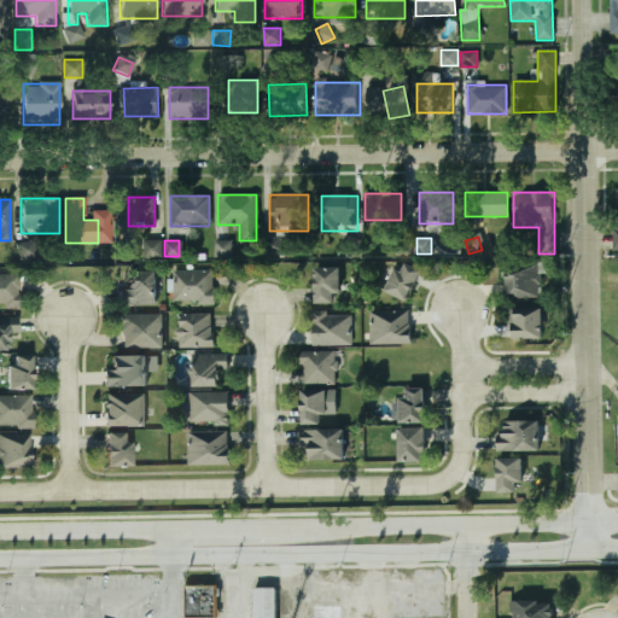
[(215,260),(215,240),(231,240),(231,260),(215,260)]
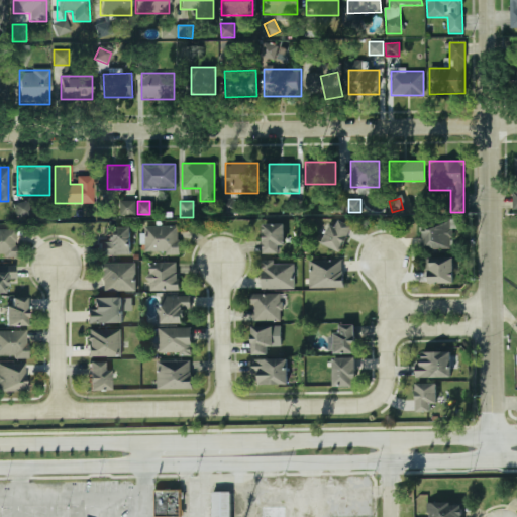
[(15,217),(30,217),(30,202),(15,202),(15,217)]
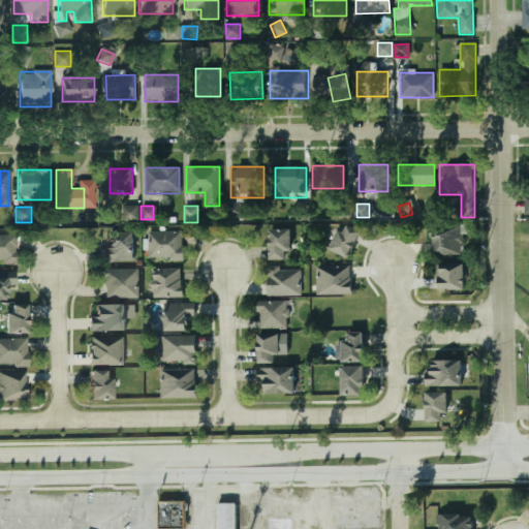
[(136,220),(136,208),(123,208),(123,220),(136,220)]
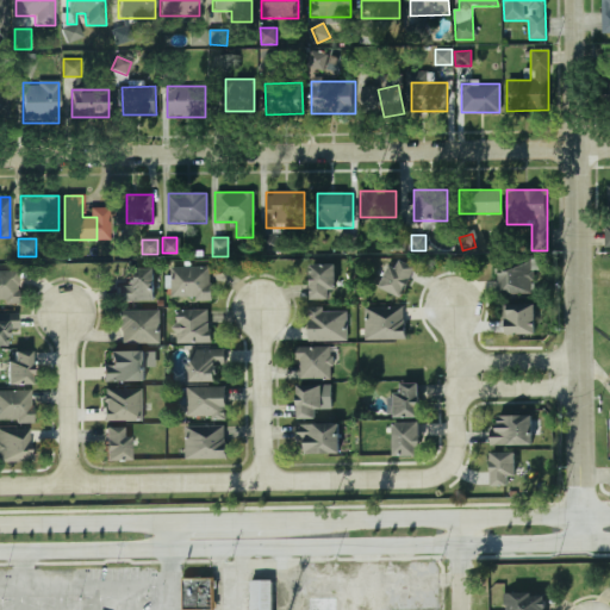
[(381,287),(402,298),(417,268),(396,257),(381,287)]
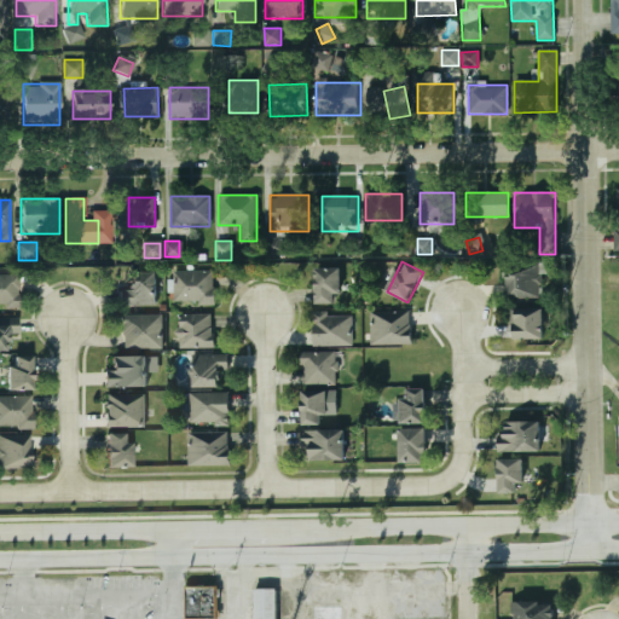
[(504,264),(504,299),(543,298),(543,264),(504,264)]
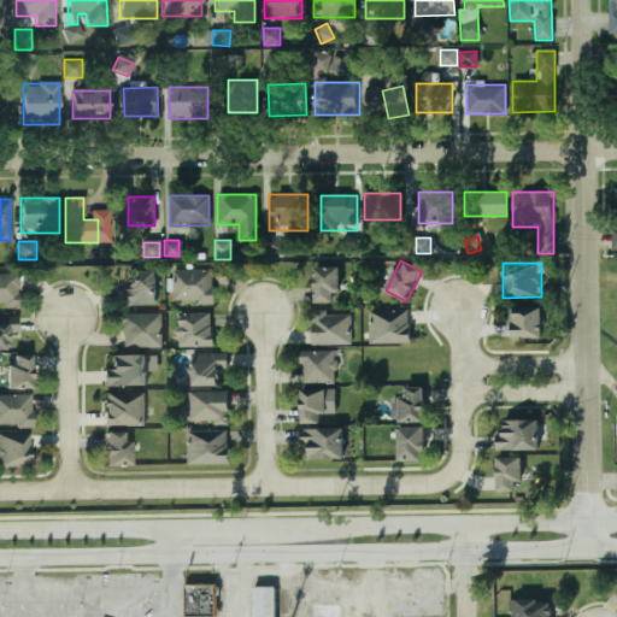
[(339,269),(313,268),(313,303),(339,303),(339,269)]
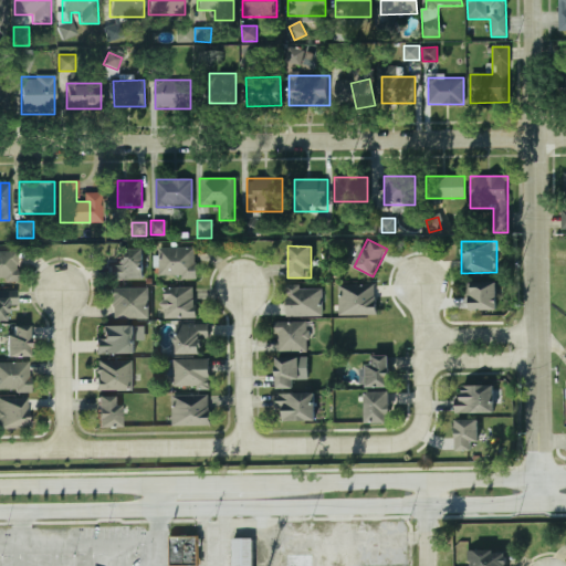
[(109,280),(143,280),(143,249),(116,249),(116,264),(109,264),(109,280)]
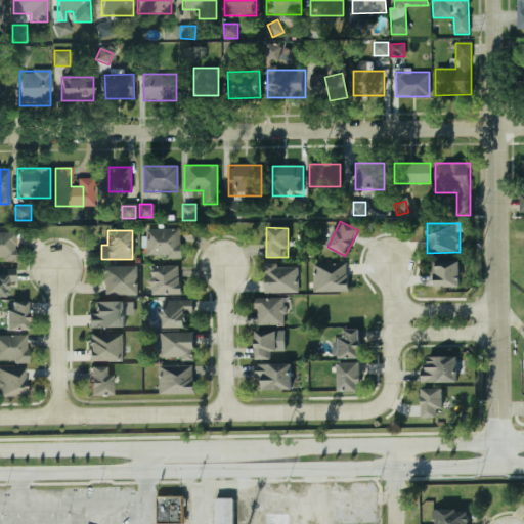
[(145,230),(145,257),(181,257),(181,230),(145,230)]
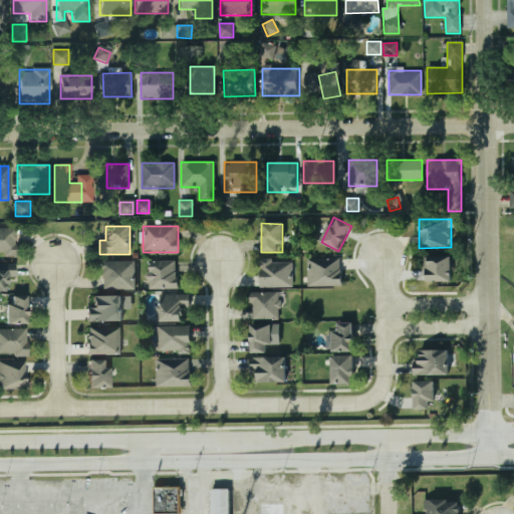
[(0,255),(0,228),(14,228),(14,255),(0,255)]
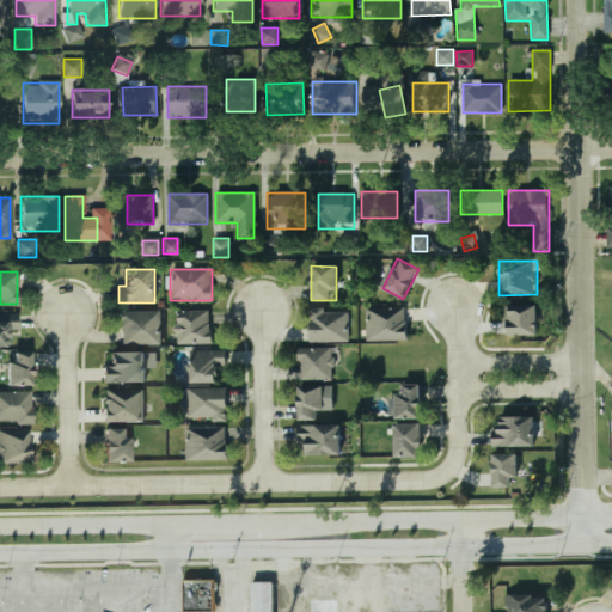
[(508,335),(538,335),(538,305),(508,305),(508,335)]
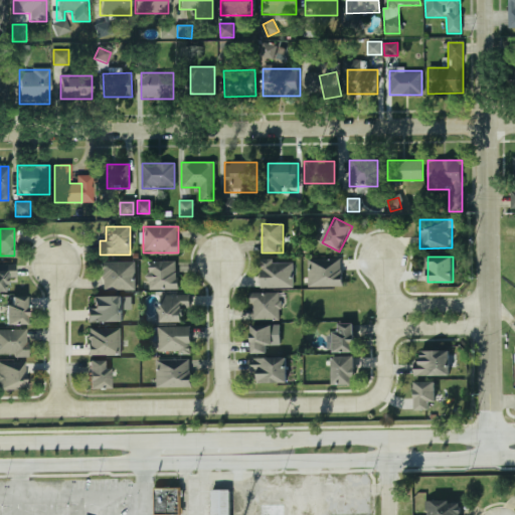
[(307,287),(341,287),(341,259),(307,259),(307,287)]
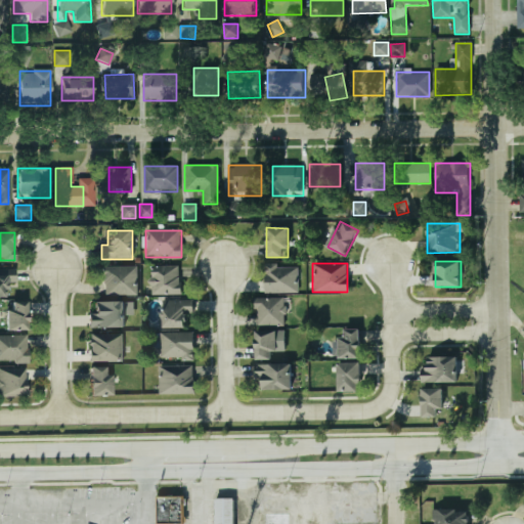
[(179,266),(149,266),(149,295),(179,295),(179,266)]
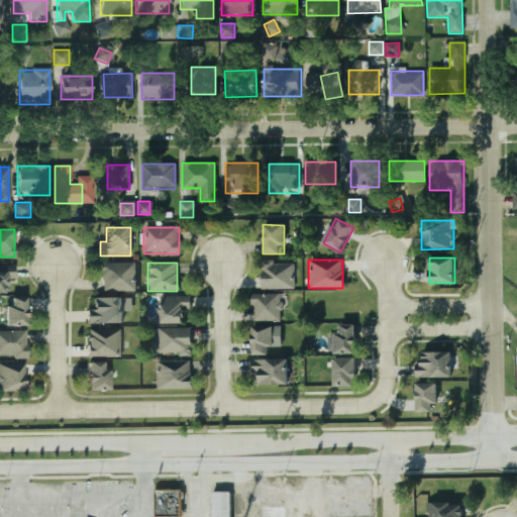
[(294,289),(294,263),(261,263),(261,289),(294,289)]
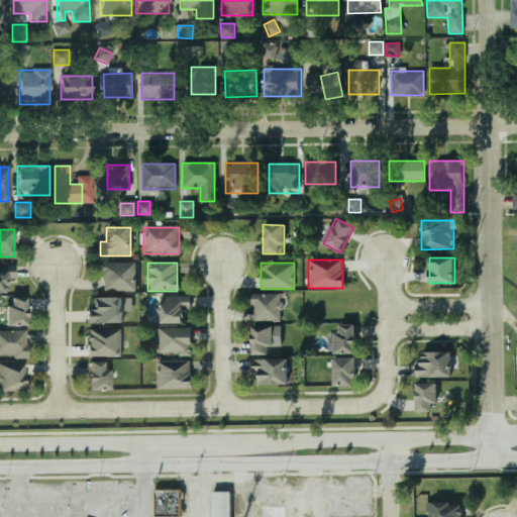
[(134,292),(134,264),(100,264),(100,292),(134,292)]
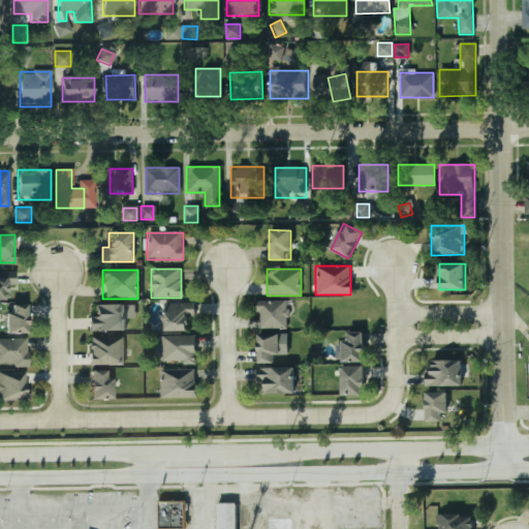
[(0,300),(4,300),(4,285),(17,285),(17,272),(0,272),(0,300)]
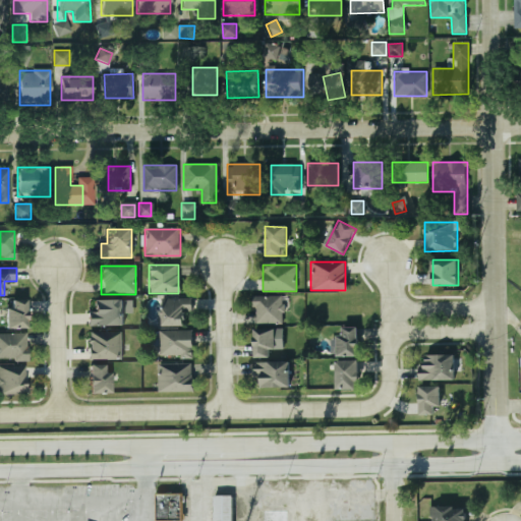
[(282,296),(253,296),(253,324),(282,324),(282,296)]
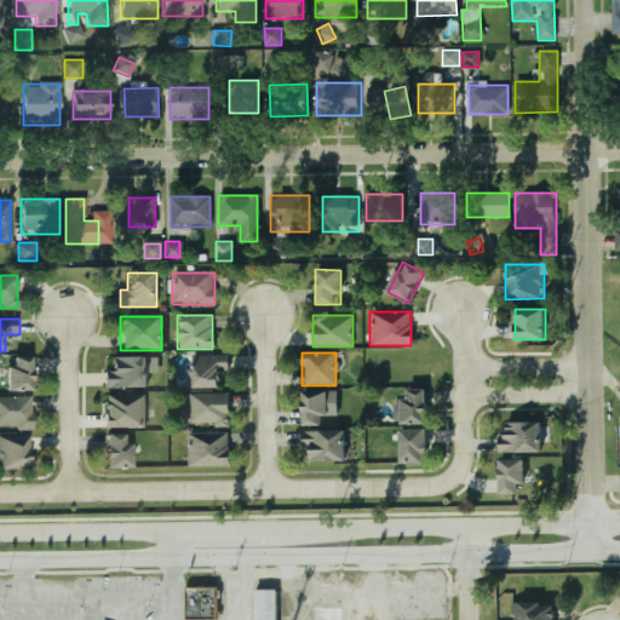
[(193,356),(193,388),(219,388),(219,371),(229,371),(229,356),(193,356)]
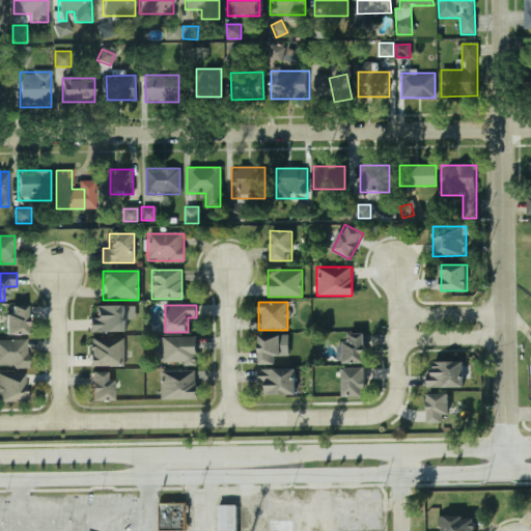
[(28,306),(6,306),(6,335),(28,335),(28,306)]
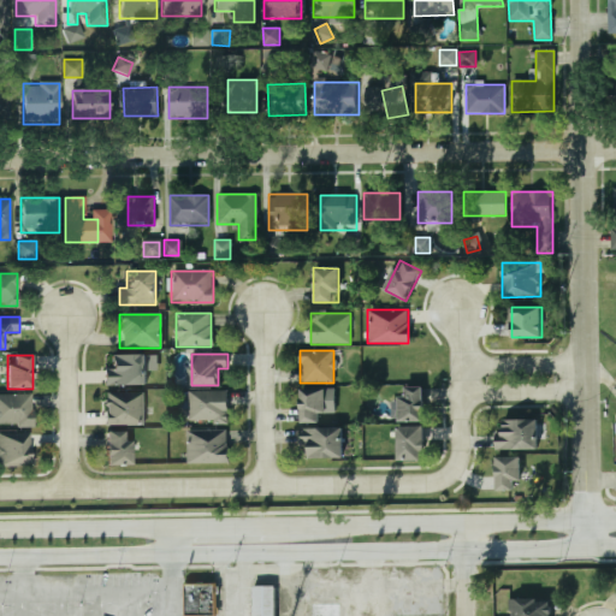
[(146,386),(147,372),(155,372),(155,356),(111,355),(111,369),(104,368),(102,385),(146,386)]
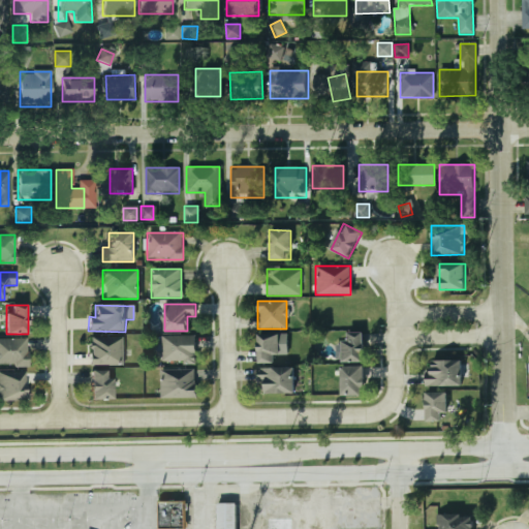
[(364,332),(343,332),(343,363),(364,363),(364,332)]
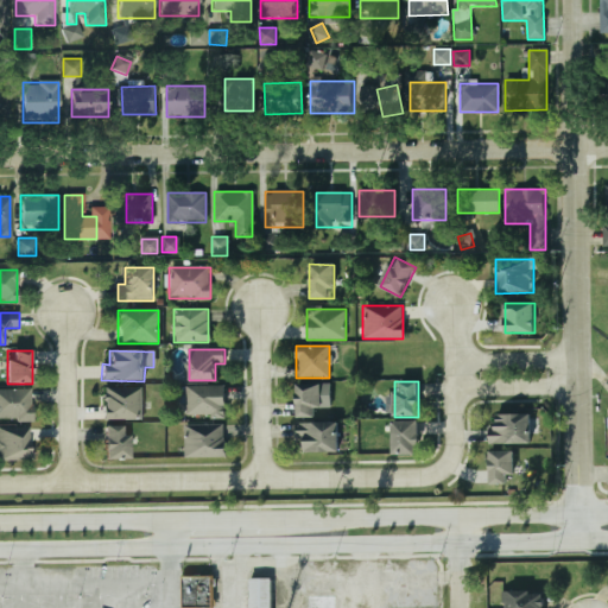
[(297,417),(322,417),(322,384),(297,384),(297,417)]
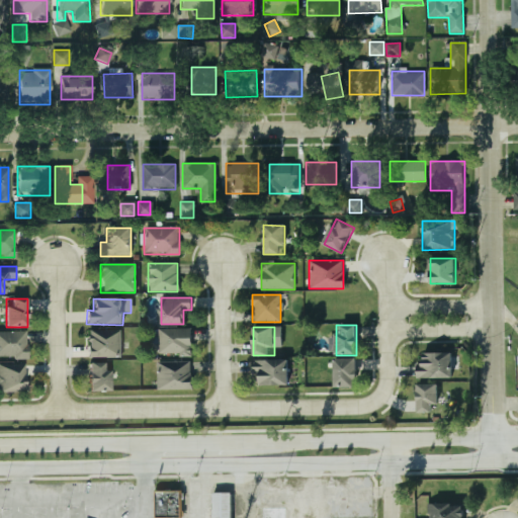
[(88,358),(120,358),(120,330),(88,330),(88,358)]
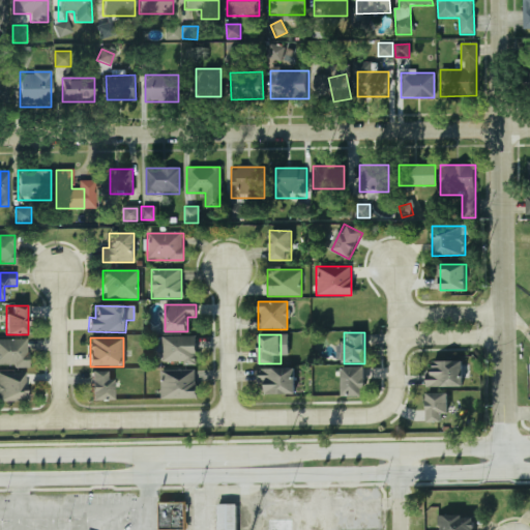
[(162,337),(162,363),(196,363),(196,337),(162,337)]
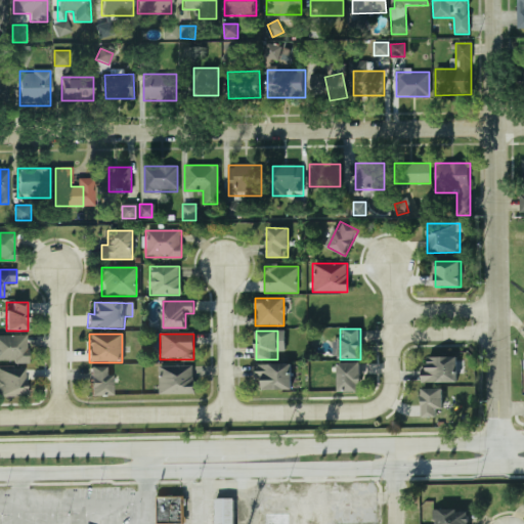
[(0,336),(0,362),(28,362),(28,336),(0,336)]
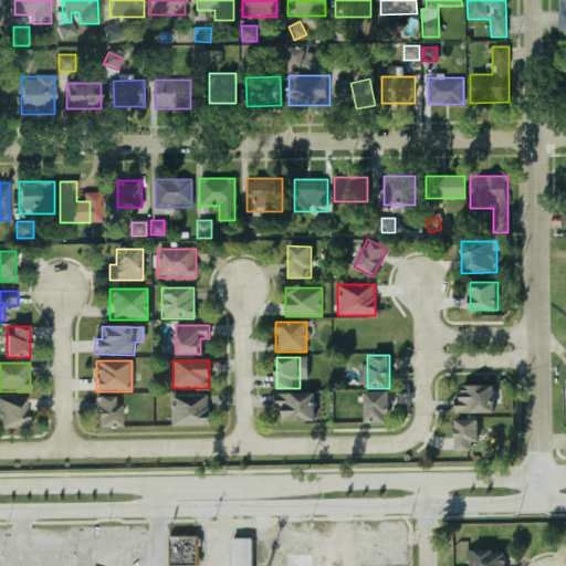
[(454,399),(454,413),(494,413),(494,386),(461,386),(461,399),(454,399)]
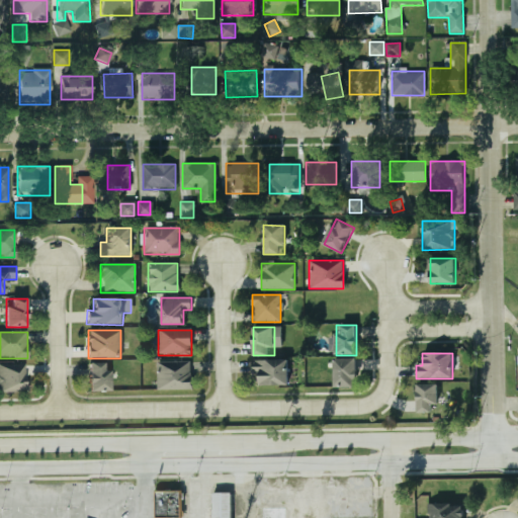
[(335,387),(356,387),(356,359),(335,359),(335,387)]
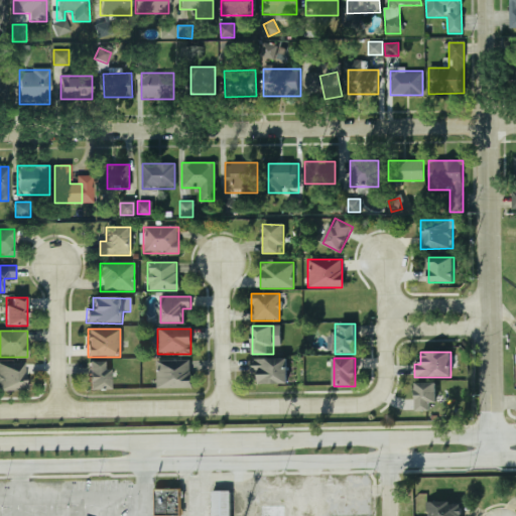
[(251,374),(258,374),(258,384),(287,384),(287,359),(251,359),(251,374)]
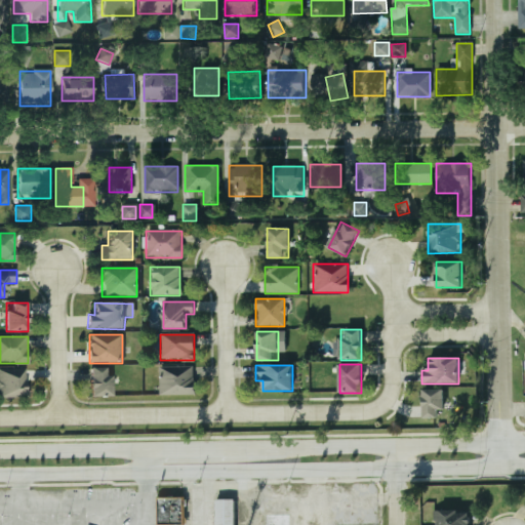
[(194,367),(159,367),(159,396),(194,396),(194,367)]
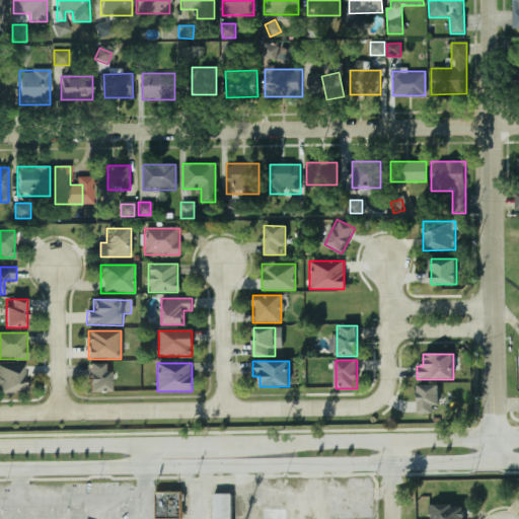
[(89,391),(108,391),(108,364),(89,364),(89,391)]
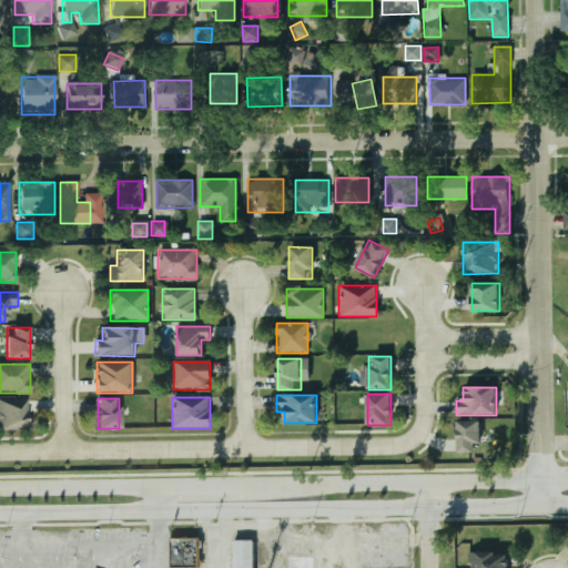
[(30,401),(0,401),(0,429),(30,429),(30,401)]
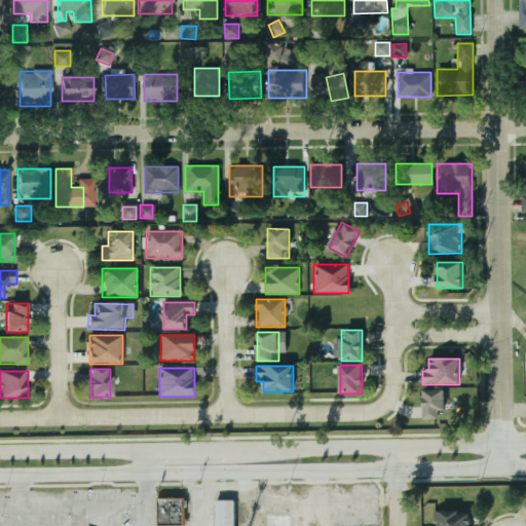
[(445,390),(423,390),(423,419),(445,419),(445,390)]
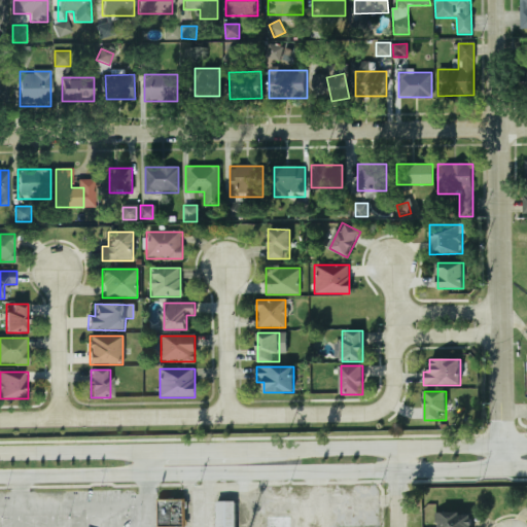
[(155,526),(155,498),(182,498),(183,526),(155,526)]
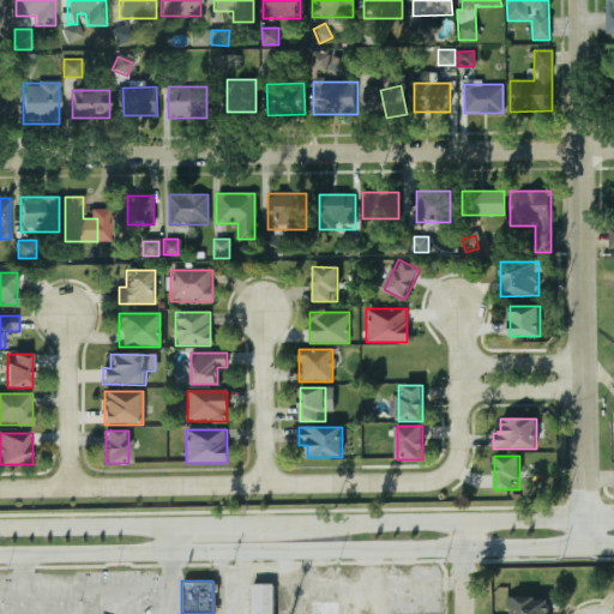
[(250,613),(250,583),(271,583),(271,613),(250,613)]
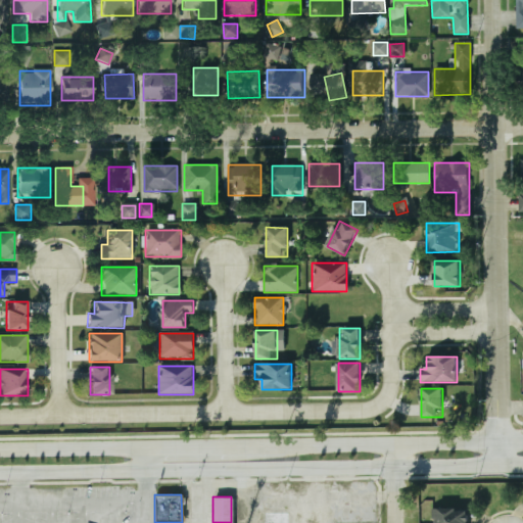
[(435,522),(468,522),(468,509),(435,509),(435,522)]
